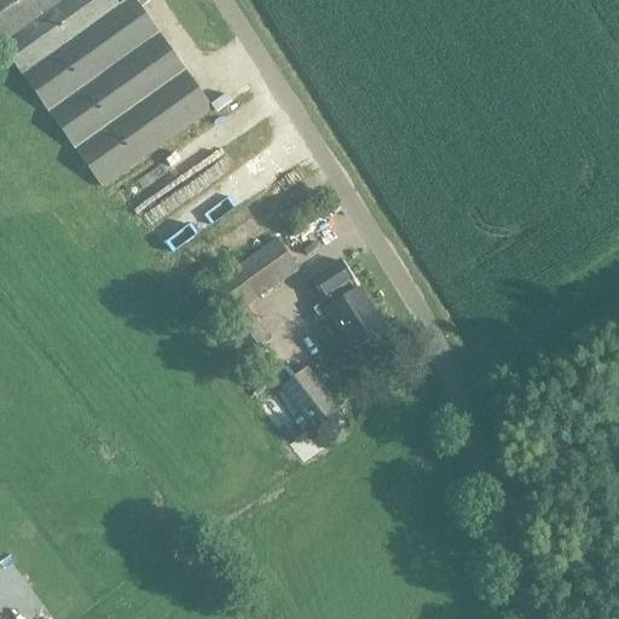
[(229,144),(247,131),(221,97),(198,114),(197,111),(192,115),(183,100),(136,133),(155,160),(174,145),(192,169),(212,156),(218,165),(235,152),(229,144)]
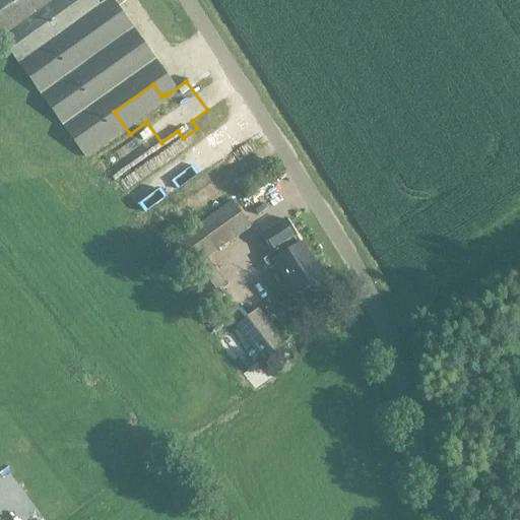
[(251,214),(263,232),(289,212),(277,195),(251,214)]
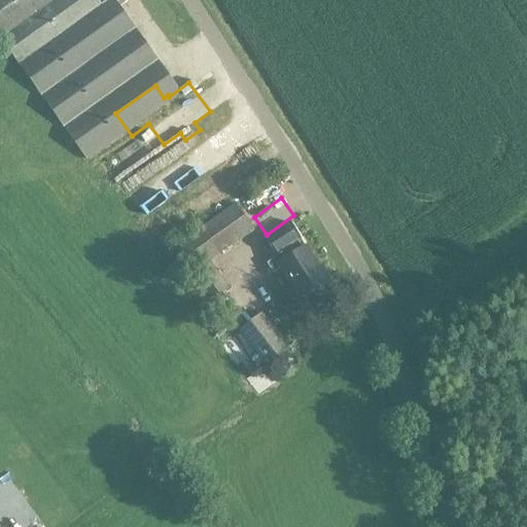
[(172,249),(191,274),(209,260),(253,229),(235,203),(172,249)]
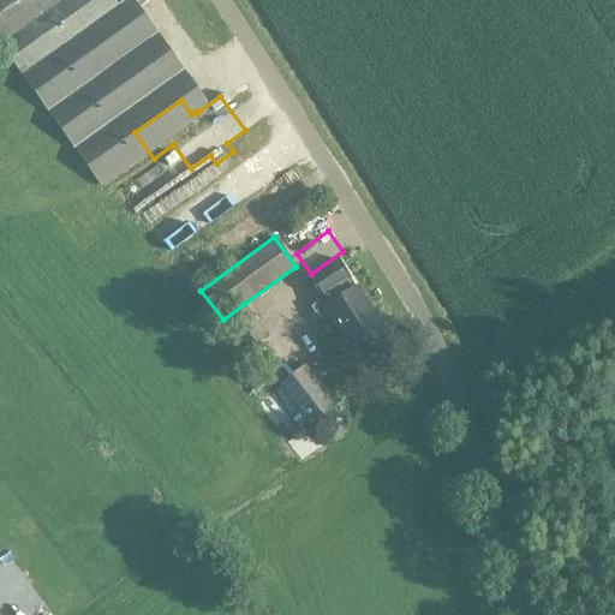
[(381,327),(338,260),(309,278),(323,300),(315,306),(318,312),(324,309),(348,347),(381,327)]
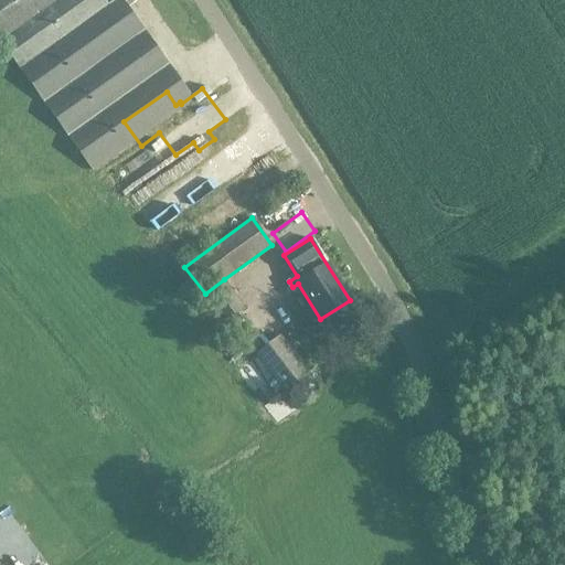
[(205,294),(215,308),(226,322),(246,308),(224,279),(205,294)]
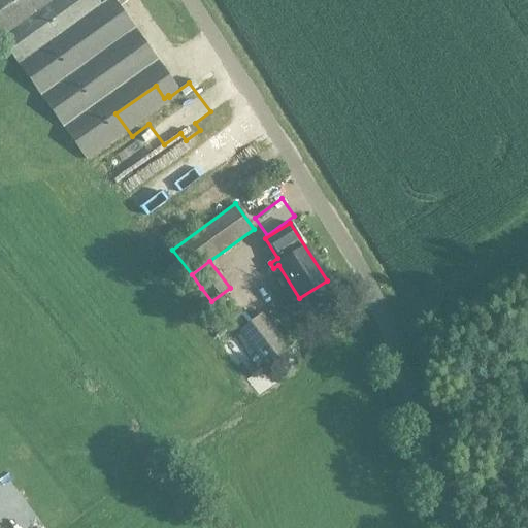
[(289,347),(262,312),(238,331),(265,366),(289,347)]
